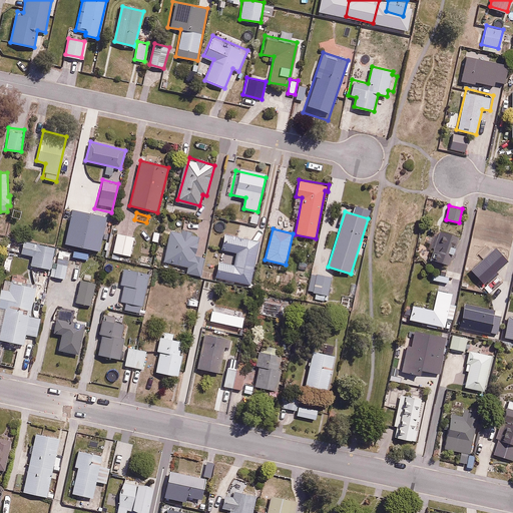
[(427,233),(425,240),(429,242),(428,246),(433,248),(430,259),(450,267),(461,238),(435,228),(432,235),(427,233)]
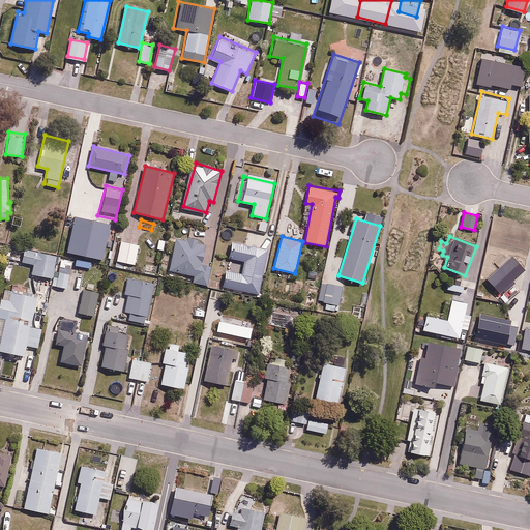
[(140,242),(122,238),(118,260),(135,264),(140,242)]
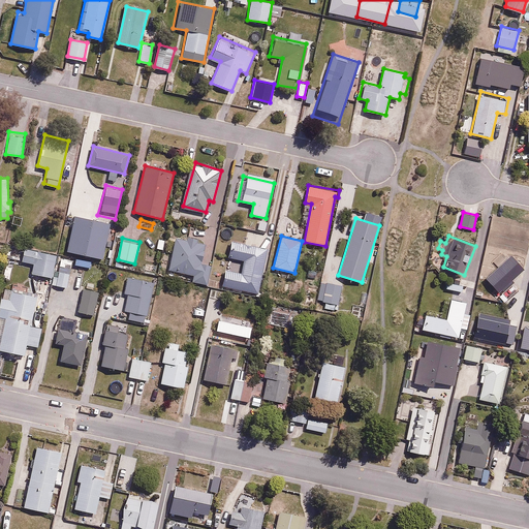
[(191,280),(207,283),(211,265),(200,262),(205,244),(178,238),(170,269),(192,274),(191,280)]
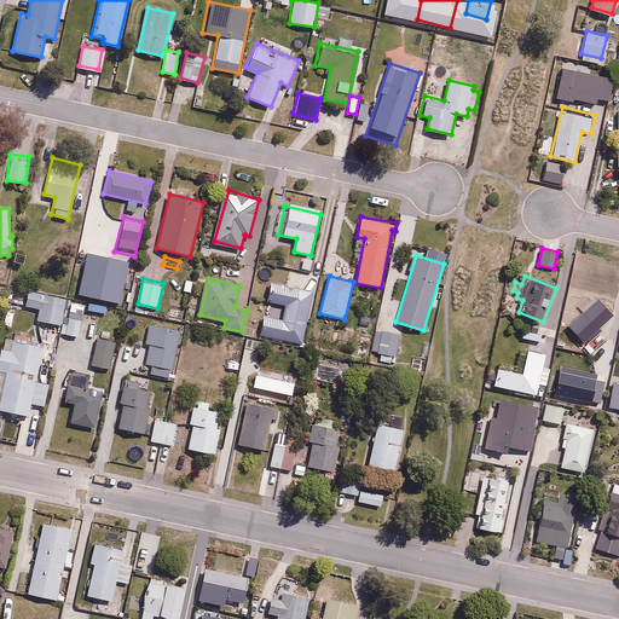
[(265,313),(261,334),(301,342),(311,294),(271,285),(268,300),(285,304),(282,317),(265,313)]
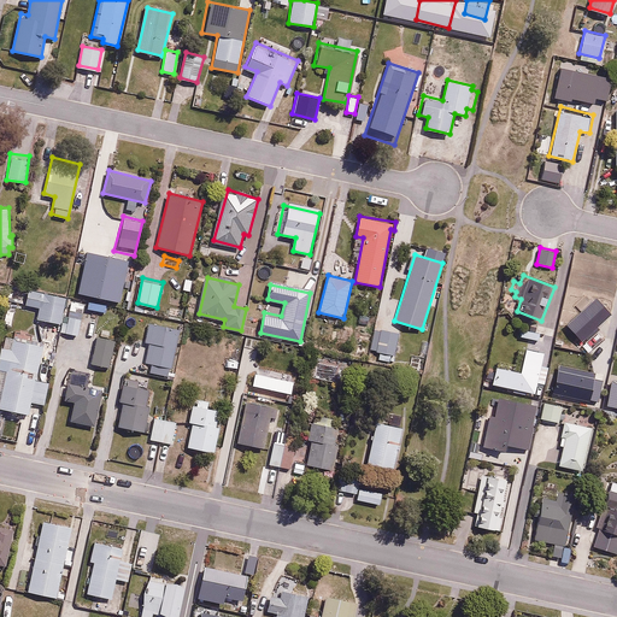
[(29,289),(25,304),(39,306),(36,318),(63,324),(69,298),(29,289)]
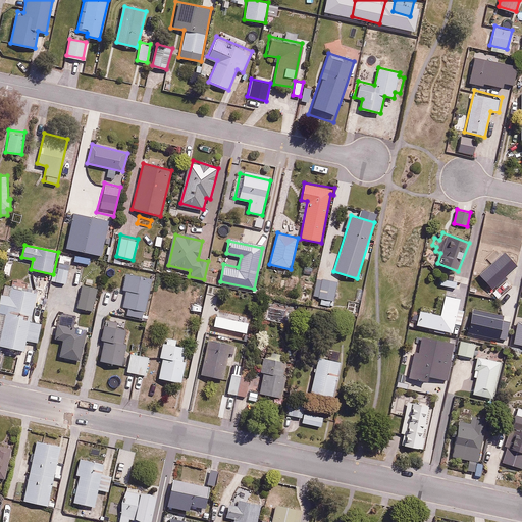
[(497,286),(507,276),(505,275),(516,263),(503,250),(477,275),(490,289),(494,284),(497,286)]
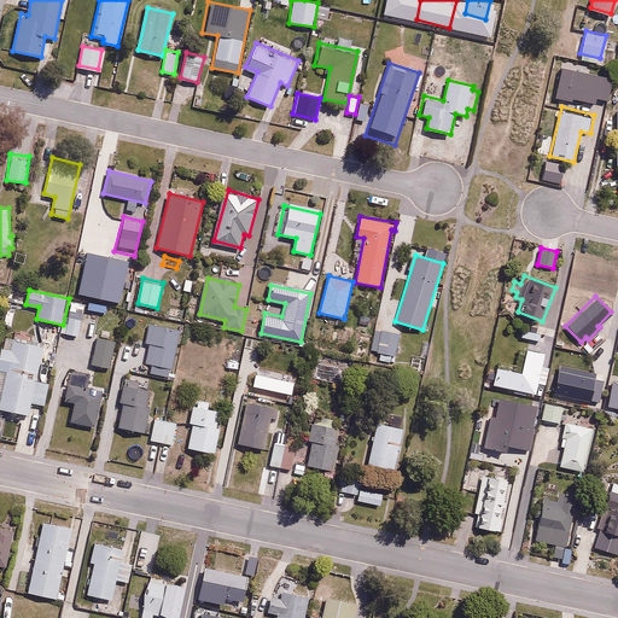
[(85,302),(70,299),(65,332),(79,334),(85,302)]
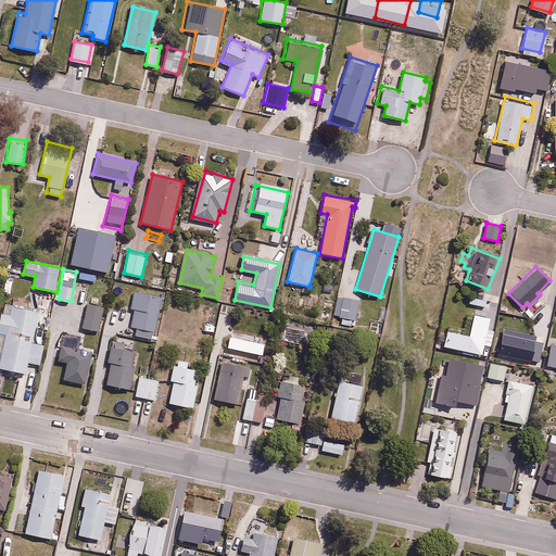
[(136,327),(135,336),(151,339),(152,330),(155,330),(162,297),(134,291),(130,308),(135,310),(131,326),(136,327)]
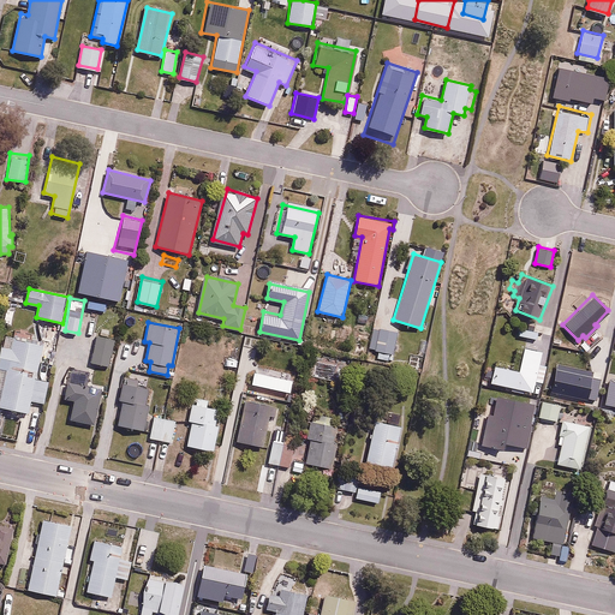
[(378,359),(388,360),(389,353),(394,353),(398,330),(380,328),(376,351),(380,351),(378,359)]
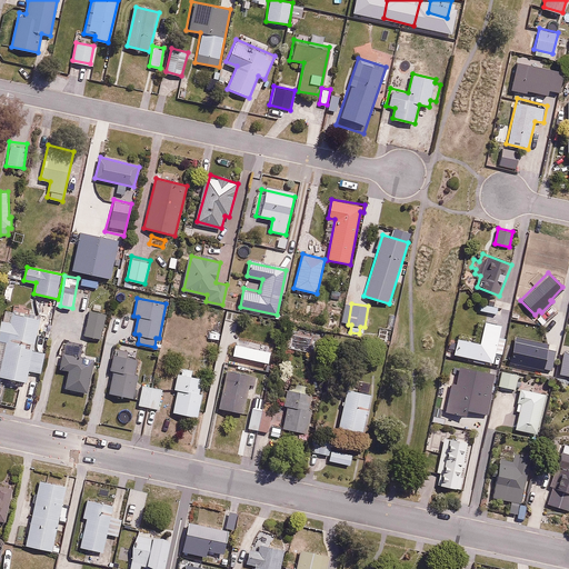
[(107,313),(91,309),(86,335),(100,338),(107,313)]
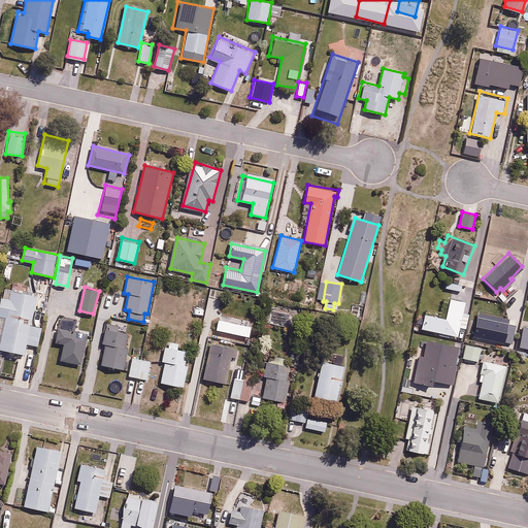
[(0,303),(0,315),(7,317),(0,345),(0,348),(25,354),(27,343),(37,347),(42,327),(31,324),(38,294),(13,289),(11,299),(1,297),(0,303)]
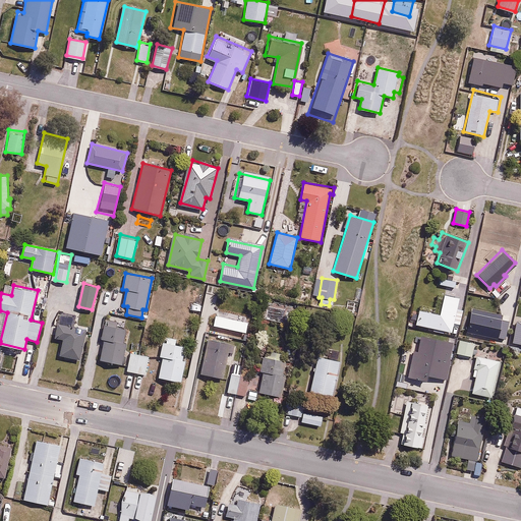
[(435,310),(418,307),(415,324),(452,332),(454,323),(460,325),(463,308),(457,307),(459,299),(439,294),(435,310)]
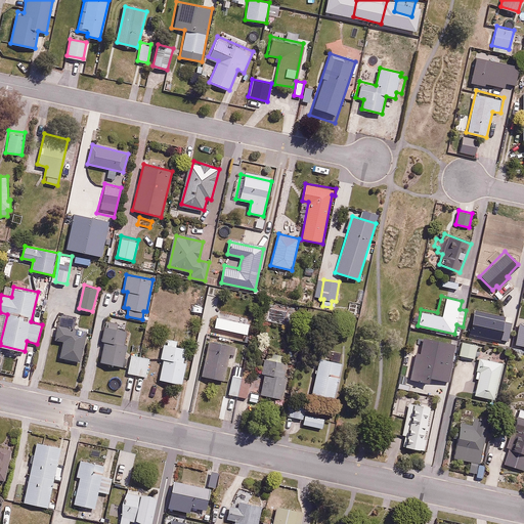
[(505,320),(476,314),(472,333),(500,339),(505,320)]
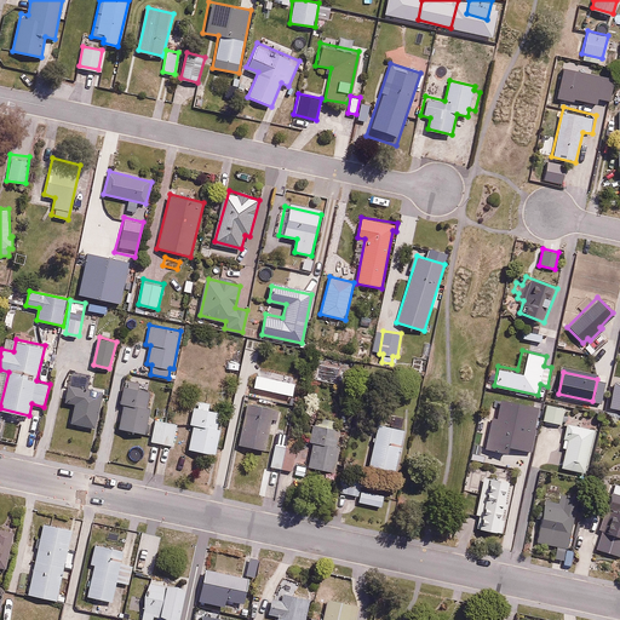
[(124,385),(119,405),(125,406),(120,428),(145,432),(149,414),(145,414),(153,384),(130,379),(128,386),(124,385)]
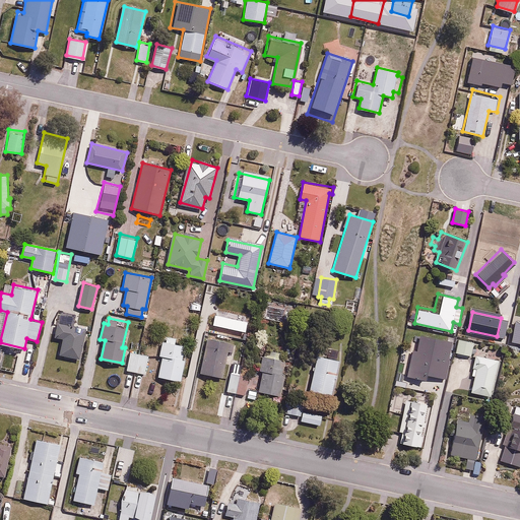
[(85,329),(58,323),(56,337),(62,338),(58,354),(79,360),(85,329)]
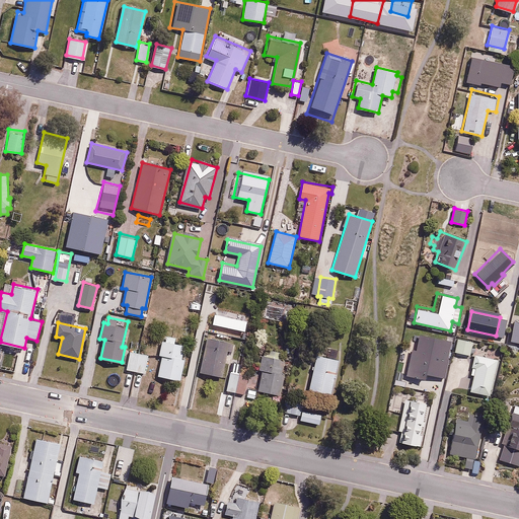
[(412,349),(406,376),(425,379),(426,373),(445,376),(452,340),(420,334),(417,350),(412,349)]
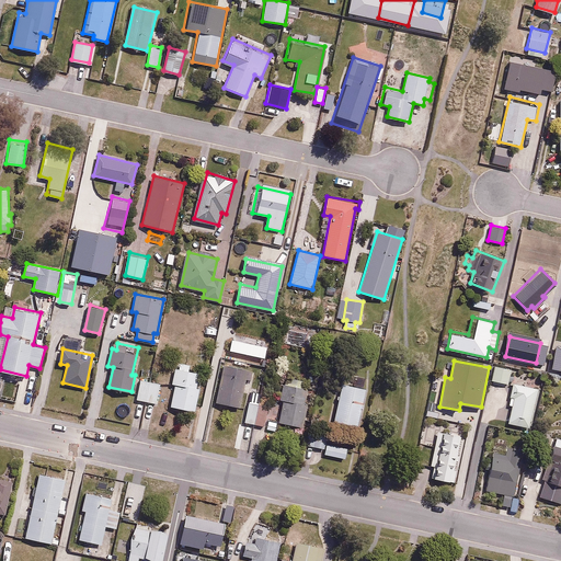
[(174,367),(172,384),(175,385),(171,407),(195,411),(199,387),(195,387),(197,373),(189,370),(190,365),(179,363),(179,368),(174,367)]
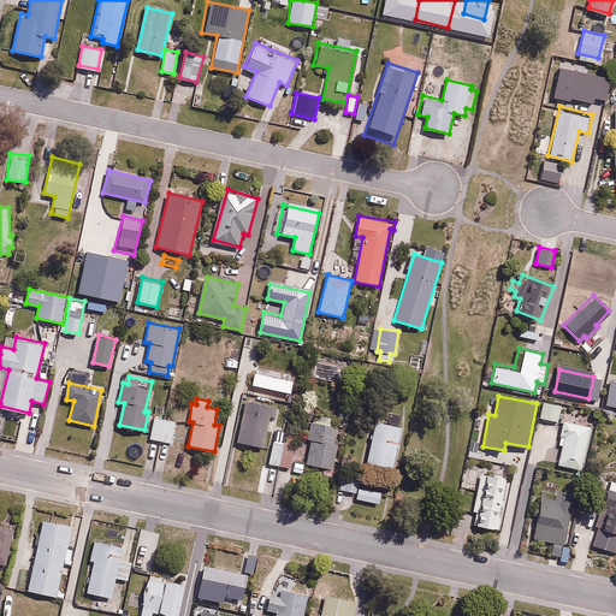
[(274,418),(277,406),(248,400),(238,442),(262,448),(270,416),(274,418)]
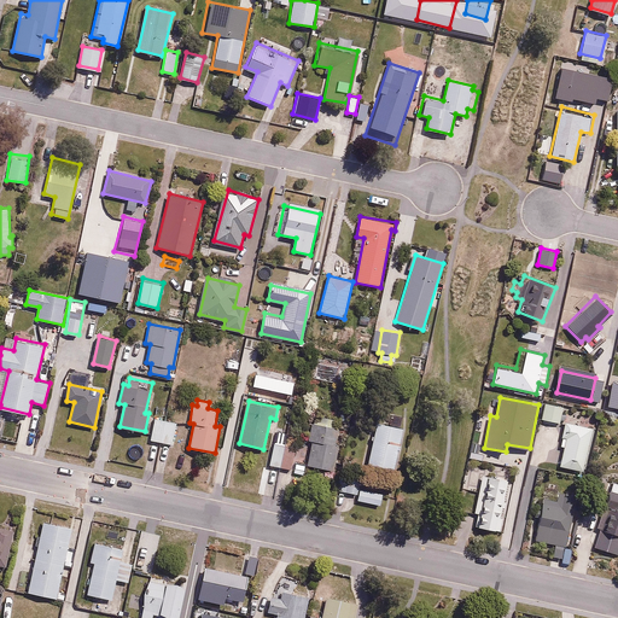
[(564,407),(544,402),(540,418),(559,423),(564,407)]
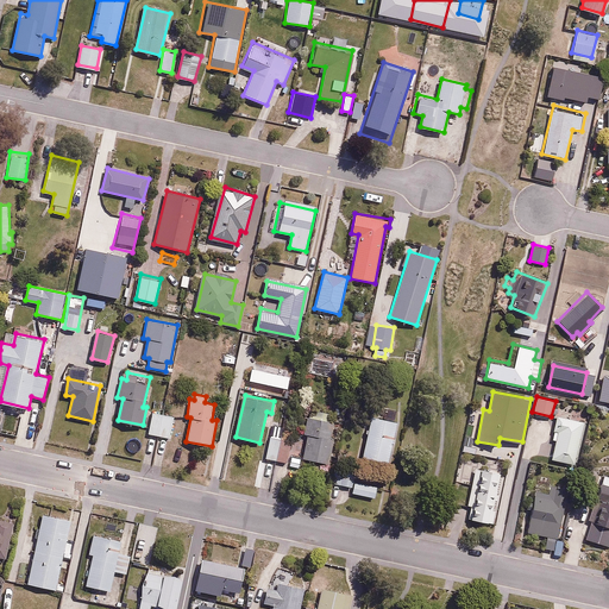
[(330,422),(333,403),(312,399),(302,439),(295,437),(292,454),(330,464),(339,425),(330,422)]
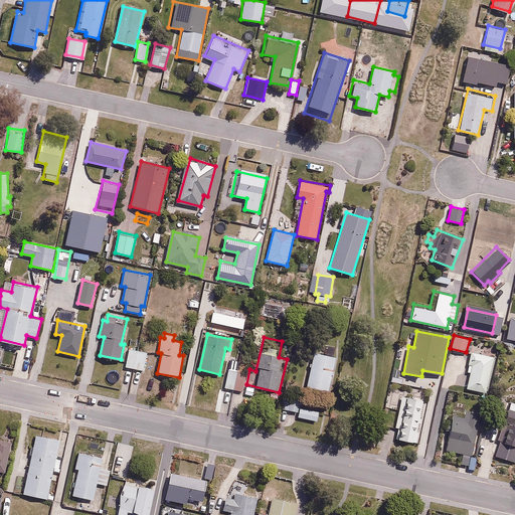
[(147,352),(126,347),(123,360),(126,360),(125,366),(143,370),(147,352)]
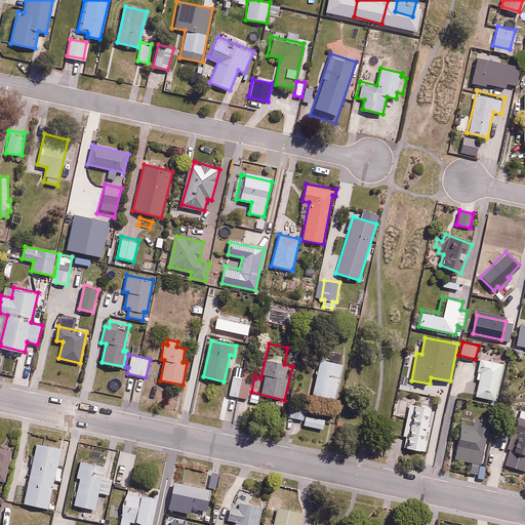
[(332,398),(341,364),(316,357),(307,391),(332,398)]
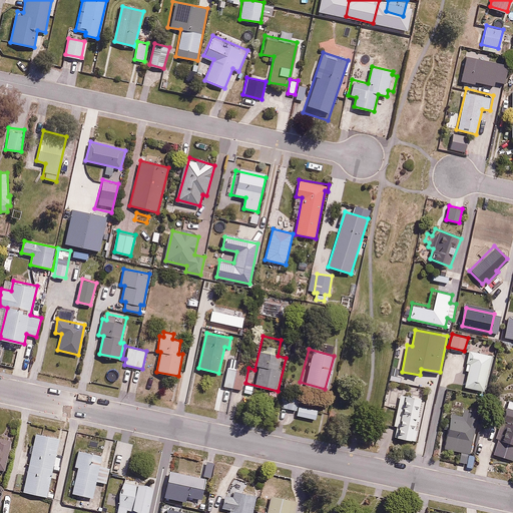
[(197,352),(191,351),(188,363),(194,364),(197,352)]
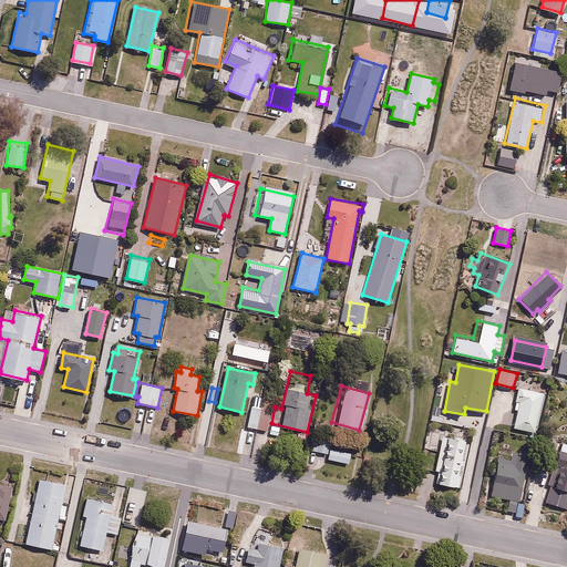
[(498,390),(488,428),(514,434),(516,428),(533,432),(543,393),(519,388),(517,395),(498,390)]
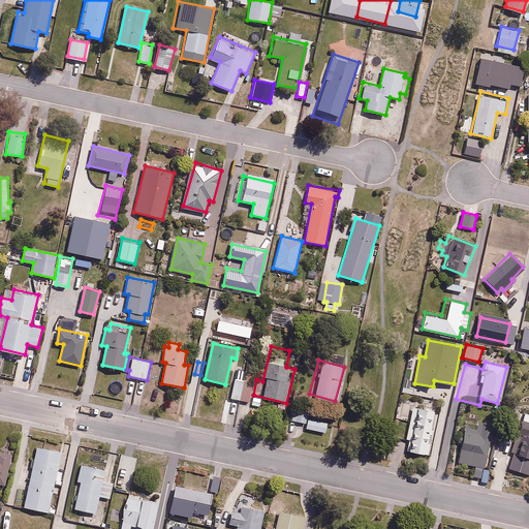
[(252,381),(234,377),(230,397),(249,401),(252,381)]
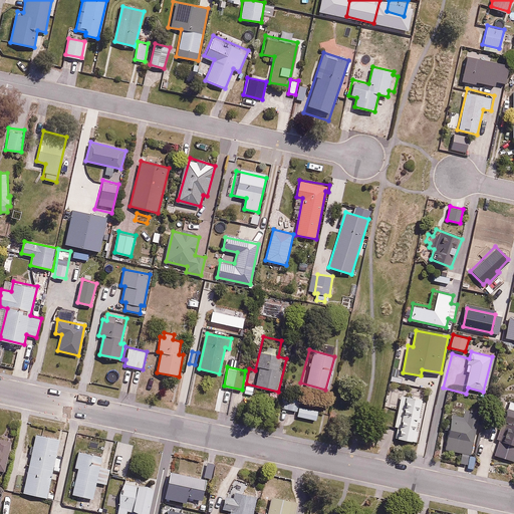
[(398,409),(394,426),(397,427),(395,438),(417,442),(426,399),(389,391),(384,406),(398,409)]
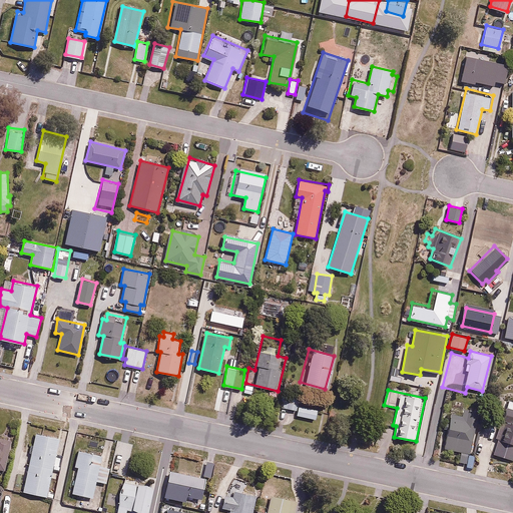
[(316,419),(318,409),(298,404),(300,397),(284,394),(281,407),(297,411),(297,414),(316,419)]
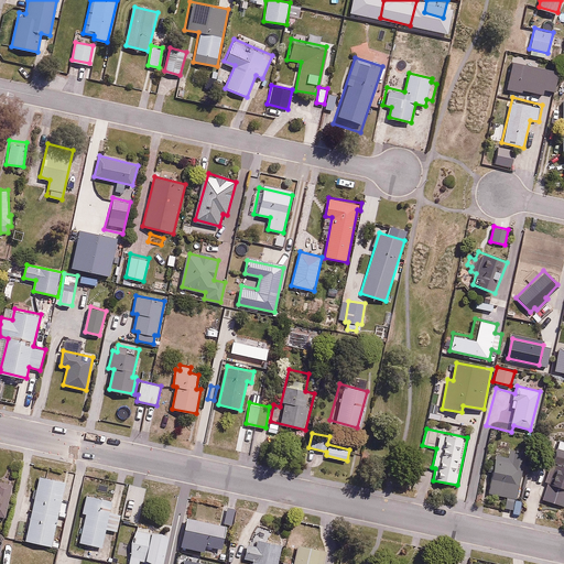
[(563,441),(552,437),(548,452),(555,454),(540,501),(562,508),(563,502),(563,441)]
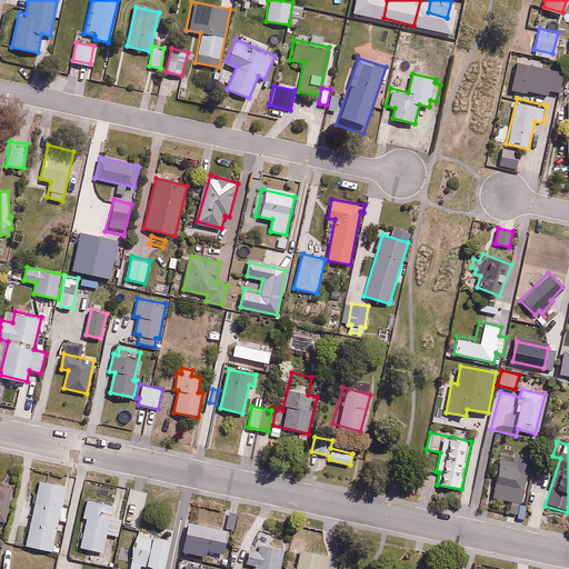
[(52,545),(58,520),(66,521),(67,517),(59,515),(66,486),(39,480),(26,545),(58,552),(60,547),(52,545)]
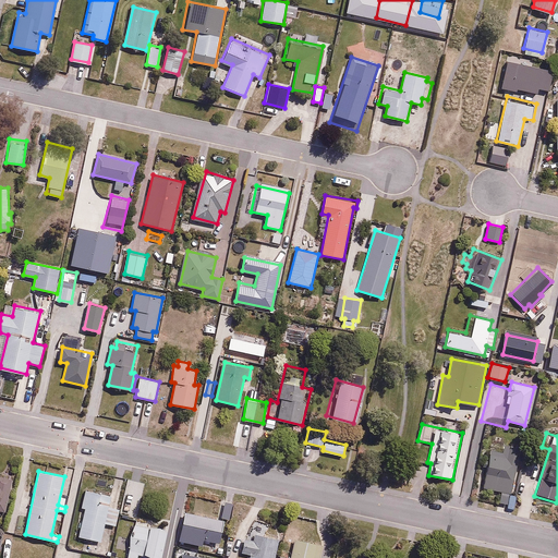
[(12,478),(0,475),(0,510),(4,511),(12,478)]
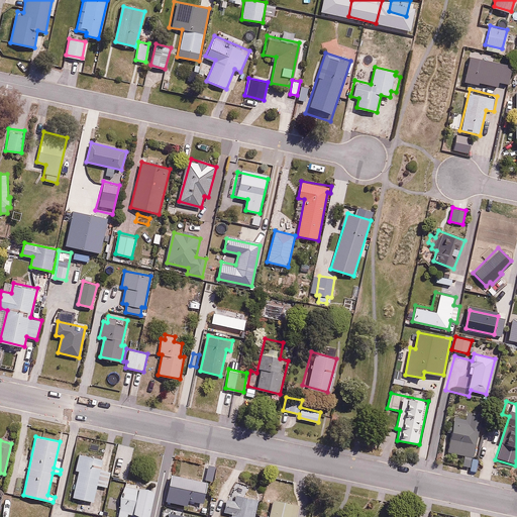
[(100,469),(102,457),(81,452),(71,497),(93,501),(96,486),(108,489),(111,472),(100,469)]
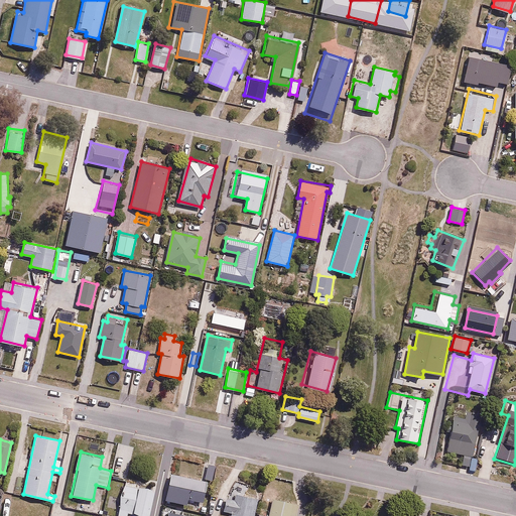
[(208,481),(180,474),(179,481),(170,479),(165,499),(187,504),(189,498),(203,501),(208,481)]
